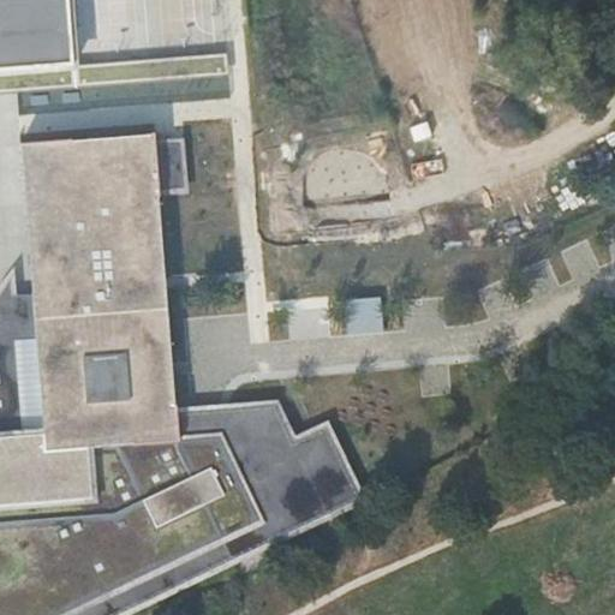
[(0,0),(0,70),(73,64),(67,0),(0,0)]
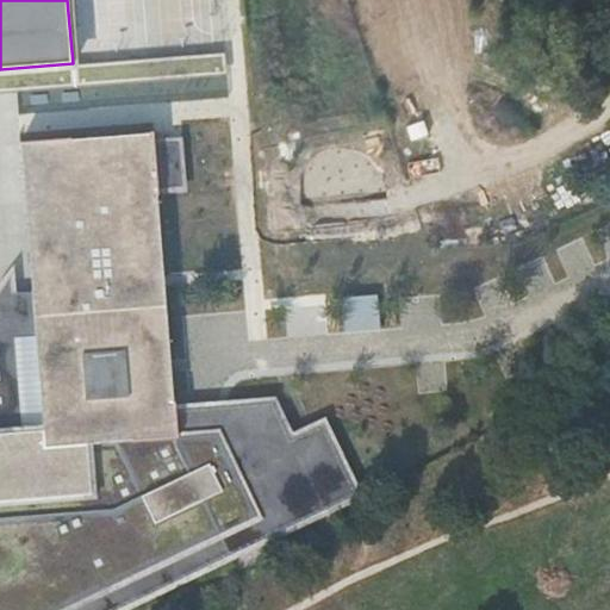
[(199,414),(178,415),(176,400),(175,400),(157,193),(159,193),(159,191),(155,137),(154,130),(150,130),(150,132),(20,141),(33,290),(37,334),(44,428),(51,452),(82,448),(87,496),(0,518),(0,609),(114,609),(359,492),(331,434),(298,450),(274,398),(228,402),(229,419),(200,422),(199,414)]
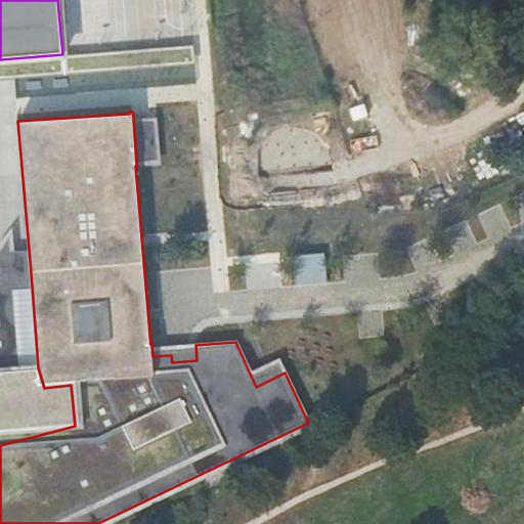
[(158,116),(133,118),(136,164),(161,162),(158,116)]
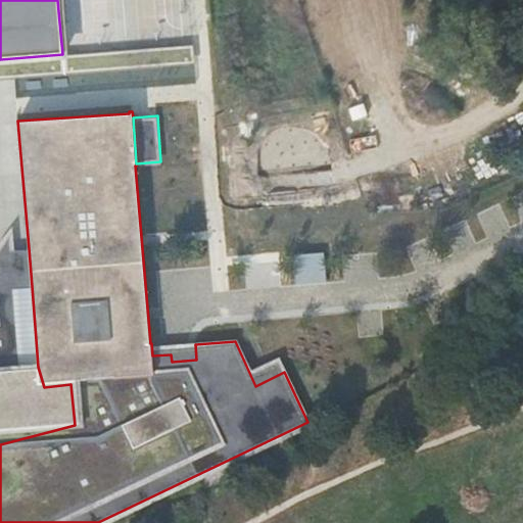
[(29,248),(14,249),(12,225),(0,242),(0,370),(25,368),(17,287),(32,286),(29,248)]
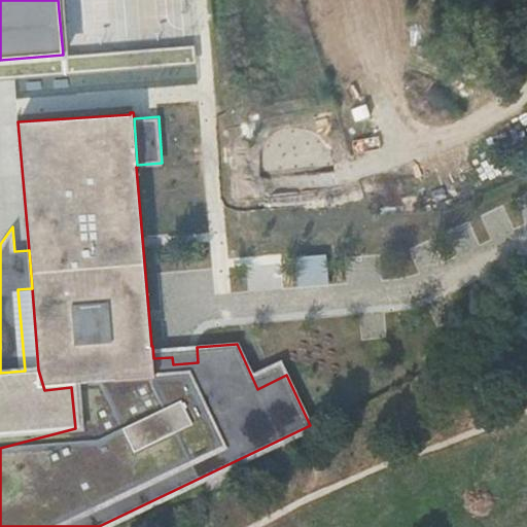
[(71,387),(44,390),(38,370),(25,371),(0,373),(0,448),(75,428),(71,387)]
